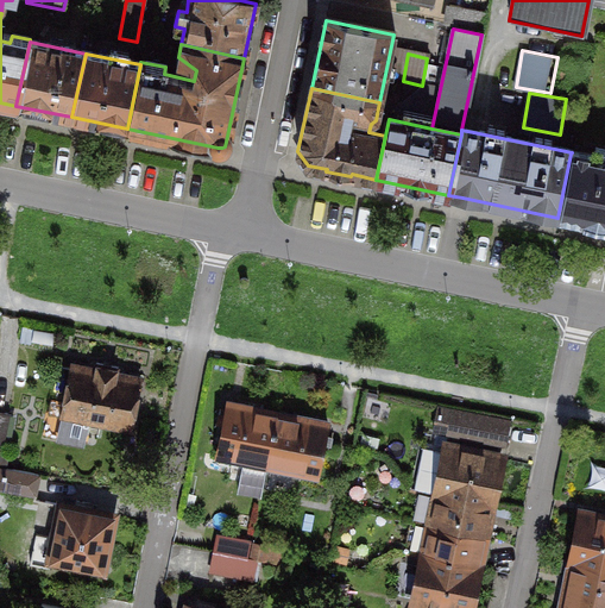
[(558,218),(604,226),(604,160),(571,154),(558,218)]
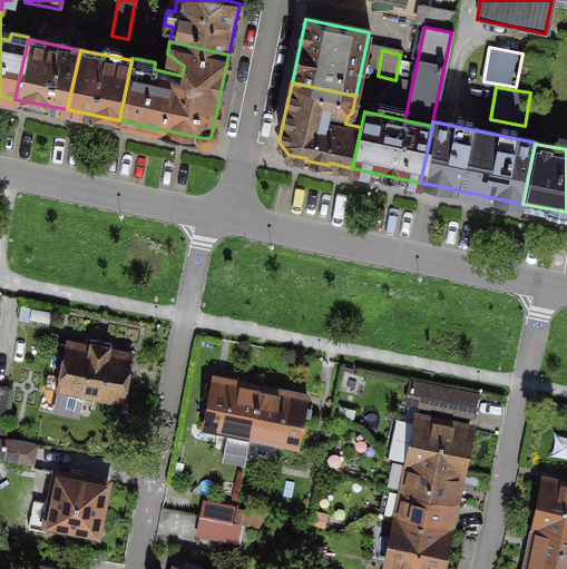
[(129,357),(66,344),(57,390),(120,403),(129,357)]
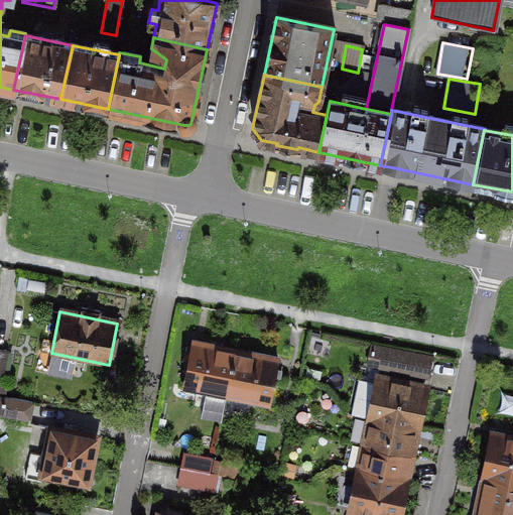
[(234,352),(193,344),(185,380),(204,384),(203,391),(225,396),(234,352)]
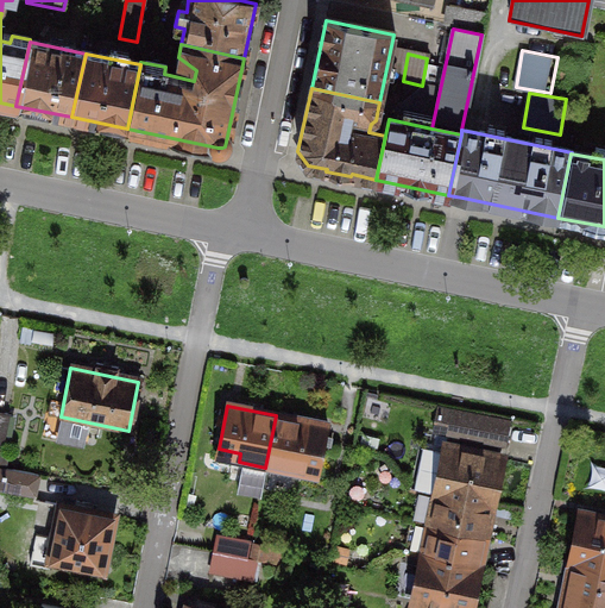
[(505,422),(467,414),(462,438),(500,446),(505,422)]
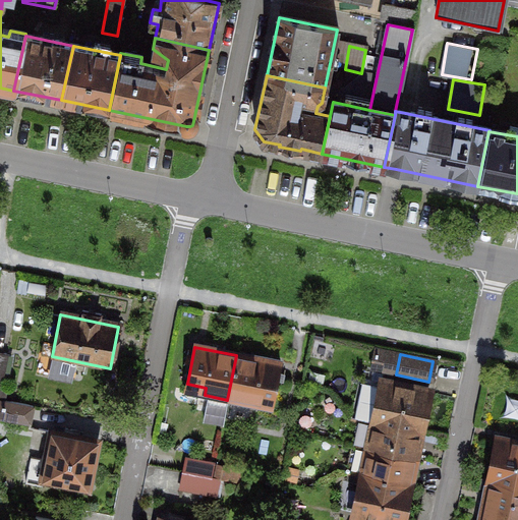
[(279,363),(236,355),(227,400),(250,404),(252,396),(271,400),(279,363)]
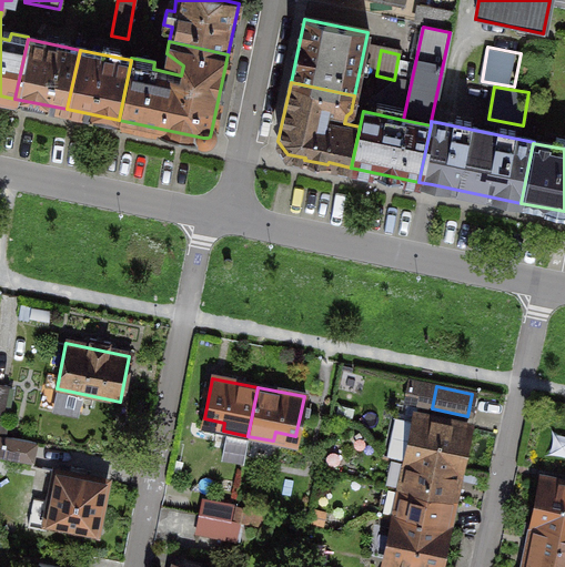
[(456,472),(465,428),(395,414),(386,457),(407,462),(456,472)]
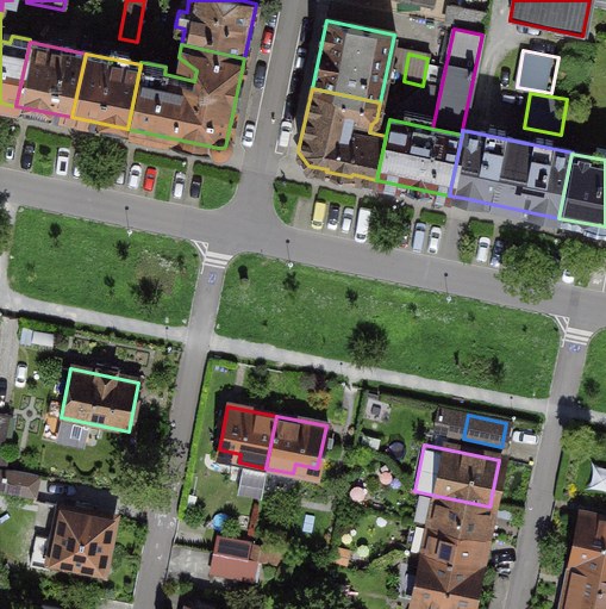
[(0,493),(33,499),(38,478),(0,470),(0,493)]
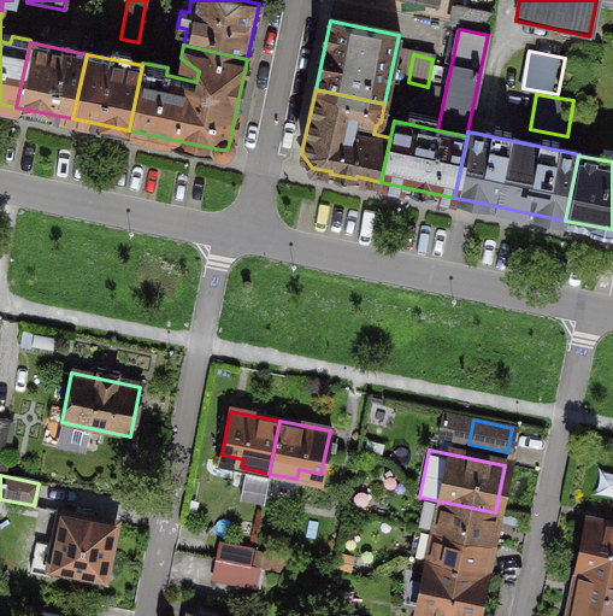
[(488,545),(495,512),(442,502),(436,533),(488,545)]
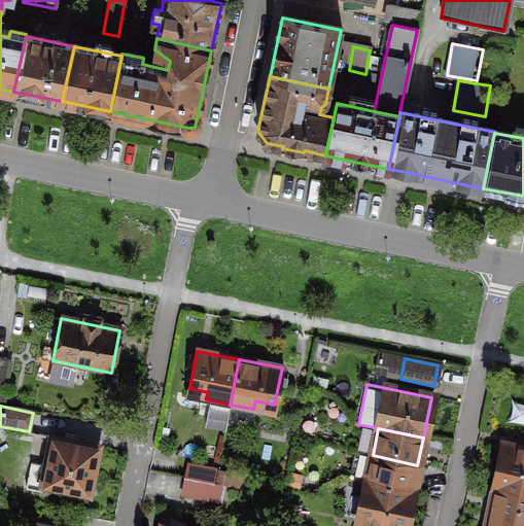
[(90,483),(97,449),(53,440),(43,484),(76,491),(78,496),(85,497),(92,494),(93,488),(90,483)]
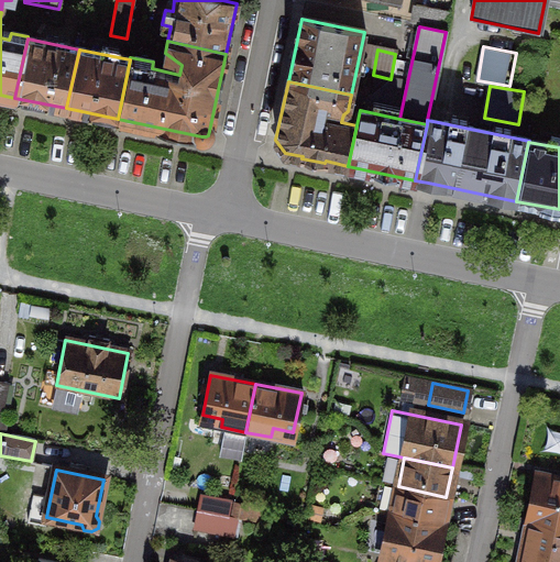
[(559,475),(537,471),(529,516),(559,522),(559,475)]
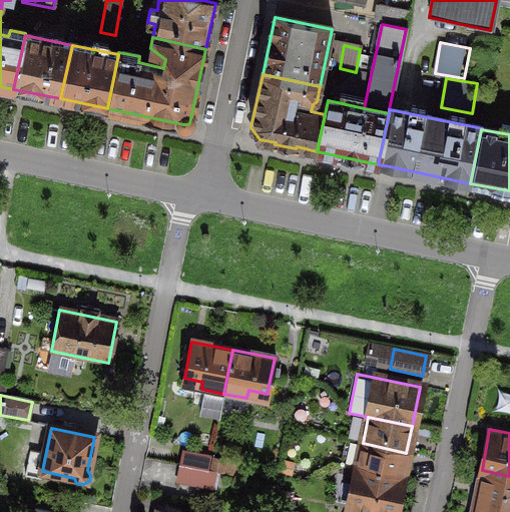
[(401,478),(406,453),(363,443),(357,469),(401,478)]
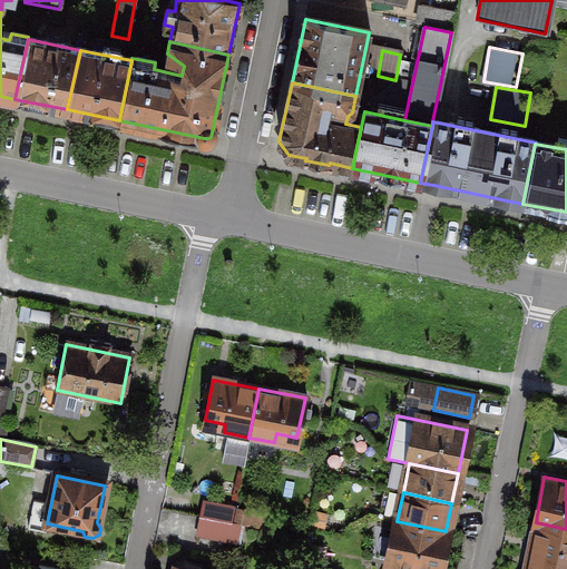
[(203,502),(199,518),(228,523),(232,508),(203,502)]
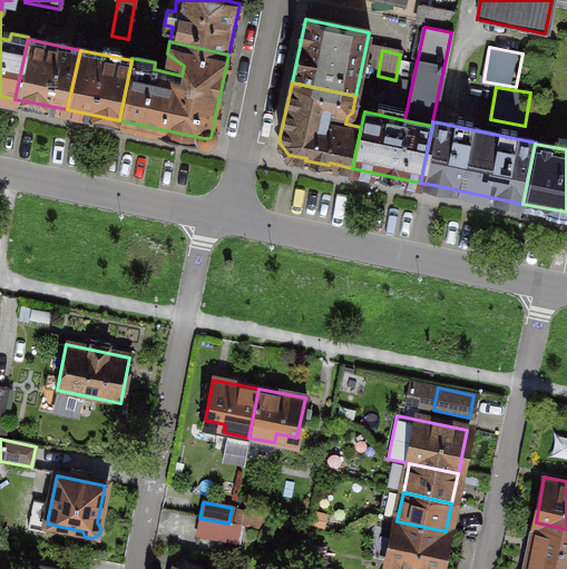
[(228,523),(199,518),(195,536),(233,543),(236,526),(228,523)]
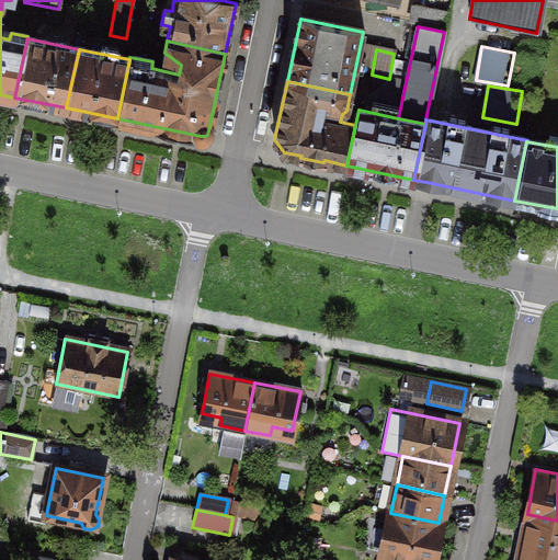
[(430,559),(439,523),(390,513),(380,557),(395,559),(430,559)]
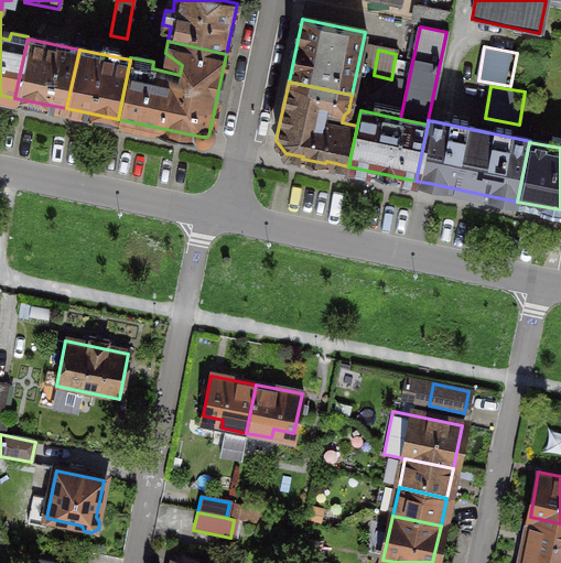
[(560,523),(530,517),(524,549),(560,556),(560,523)]
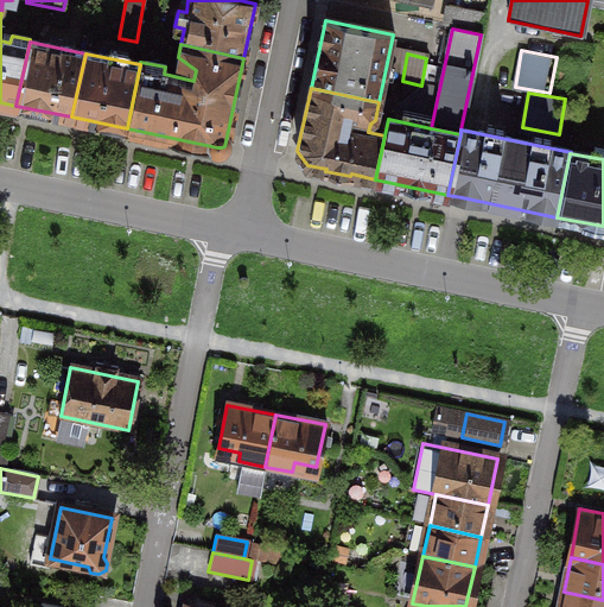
[(603,606),(603,600),(564,592),(559,606),(603,606)]
